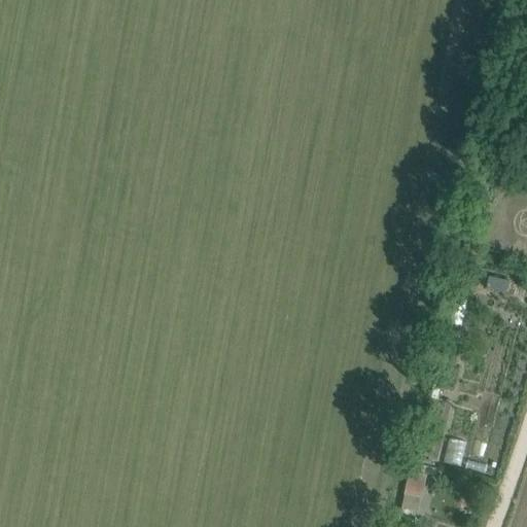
[(515,282),(490,277),(487,289),(512,294),(515,282)]
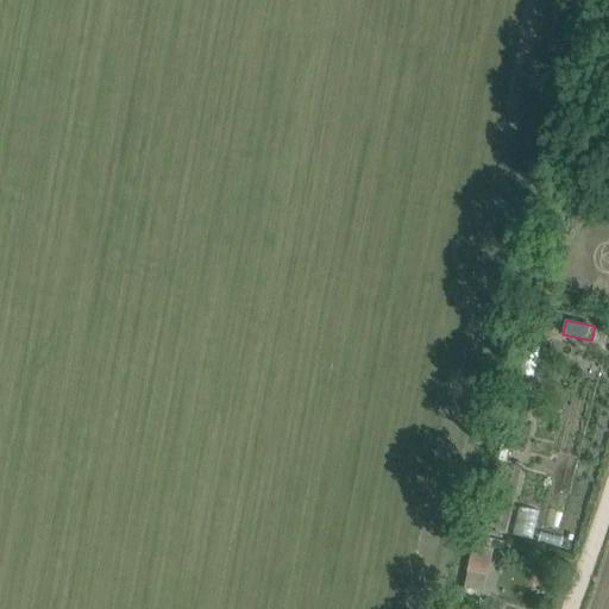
[(512,387),(527,391),(531,375),(518,370),(512,387)]
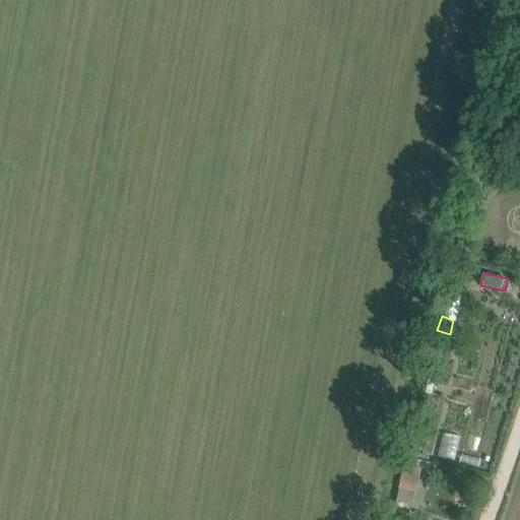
[(457,371),(465,374),(471,356),(462,353),(457,371)]
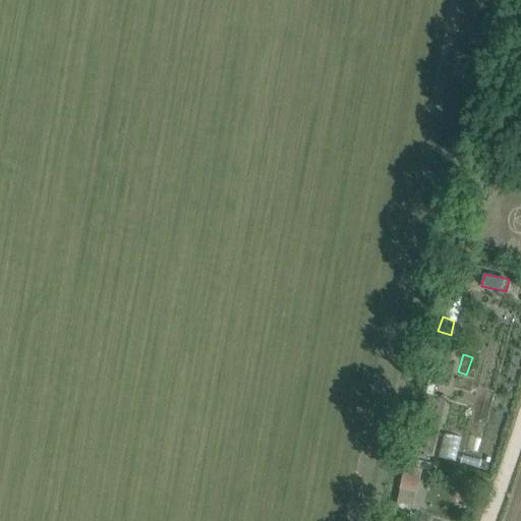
[(423,390),(435,395),(440,373),(429,371),(427,381),(425,381),(423,390)]
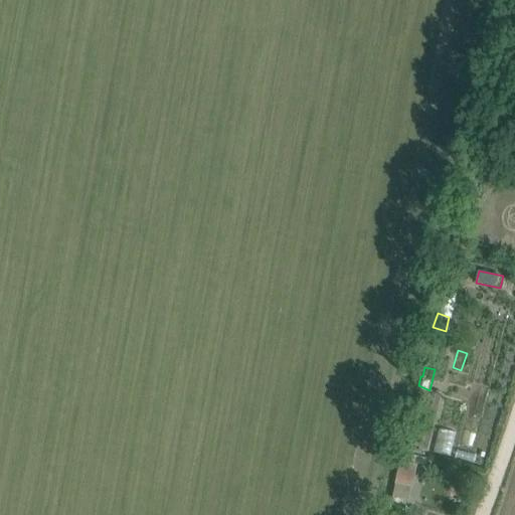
[(395,483),(412,486),(416,465),(400,463),(395,483)]
